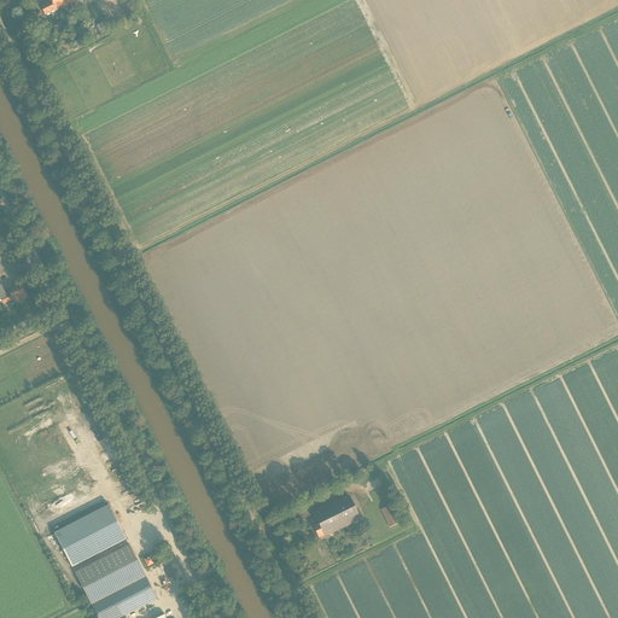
[(57,11),(77,0),(51,0),(52,1),(41,7),(46,15),(57,10),(57,11)]
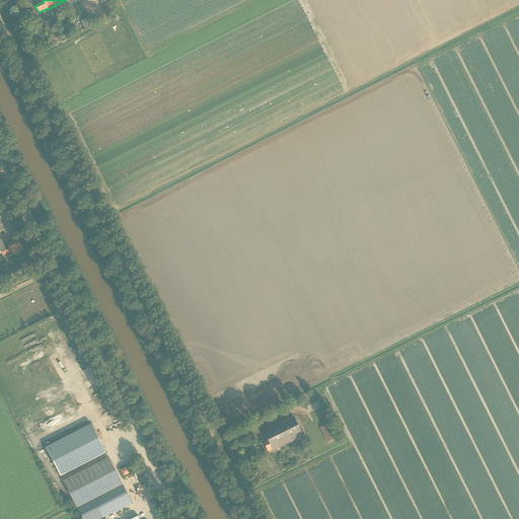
[(88,17),(81,20),(84,27),(91,24),(88,17)]
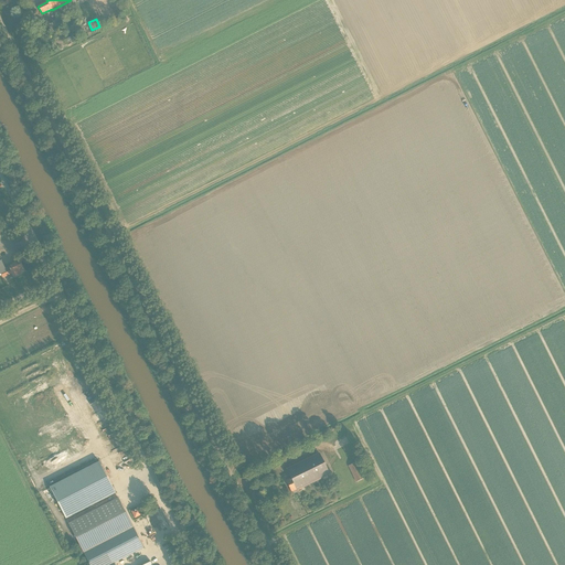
[(0,258),(0,275),(10,270),(13,277),(25,270),(20,260),(4,269),(0,258)]
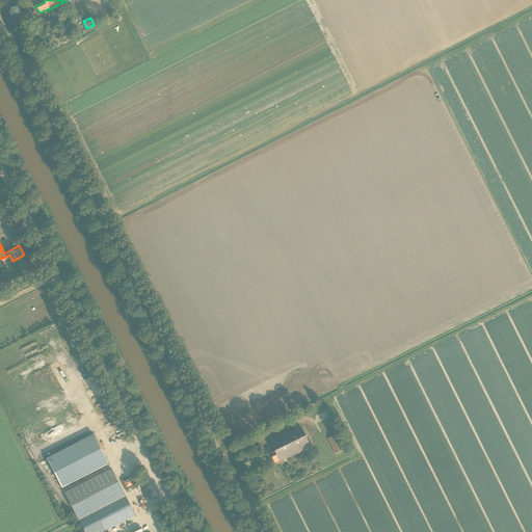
[(280,462),(310,447),(300,426),(270,442),(273,450),(269,452),(274,463),(278,460),(280,462)]
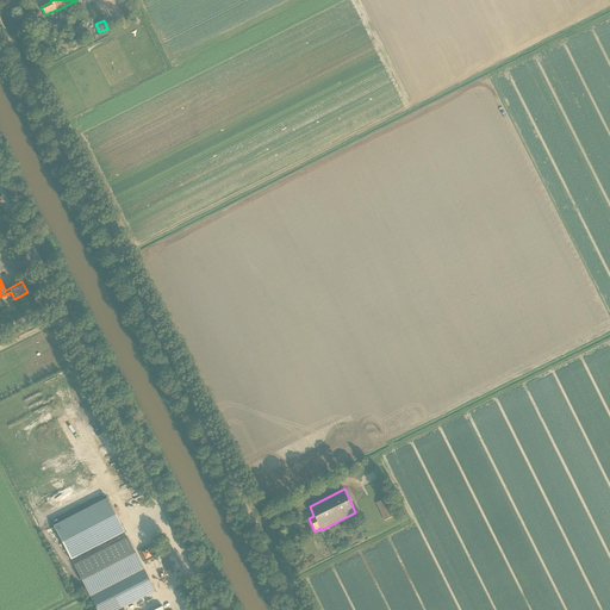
[(375,503),(384,521),(398,514),(390,497),(375,503)]
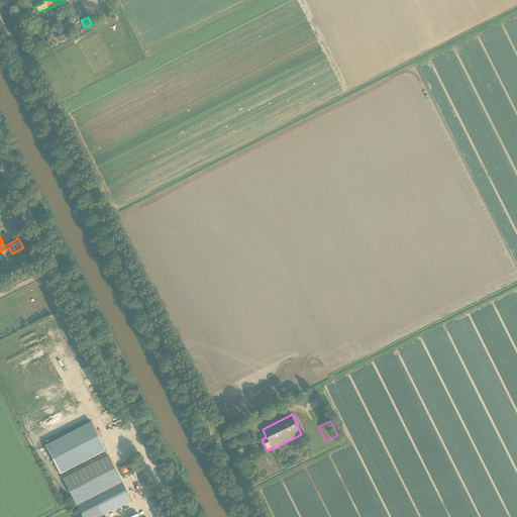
[(106,451),(99,437),(91,422),(45,445),(61,475),(106,451)]
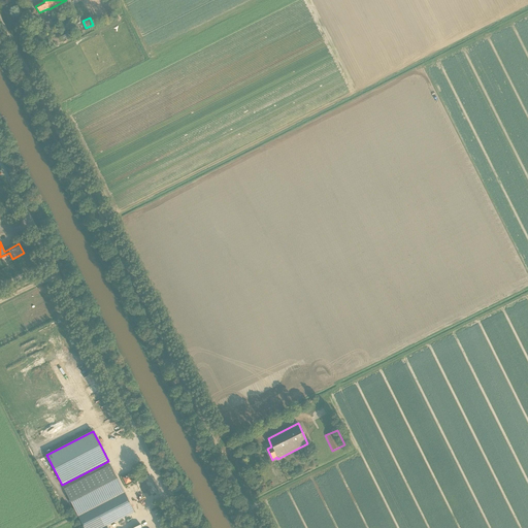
[(110,465),(64,489),(84,527),(107,527),(106,526),(134,513),(110,465)]
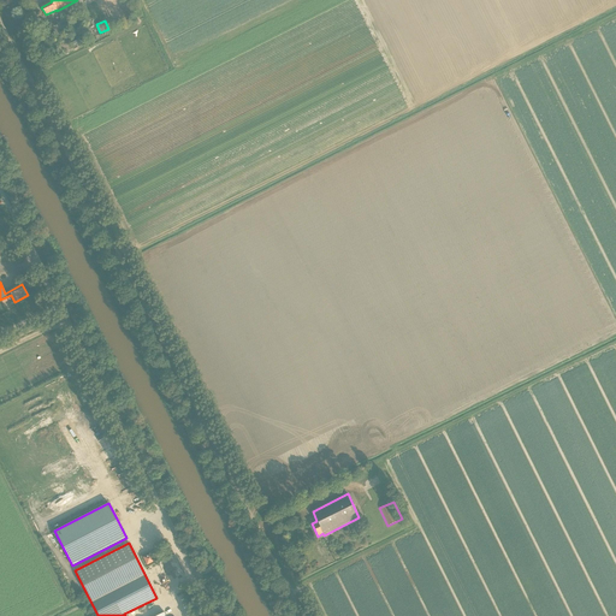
[(144,563),(146,564),(147,564),(154,561),(150,554),(143,557),(146,563),(144,563)]
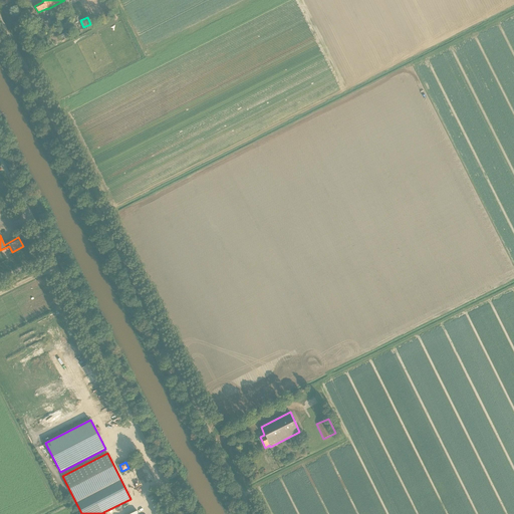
[(143,485),(131,491),(132,493),(145,488),(143,485)]
